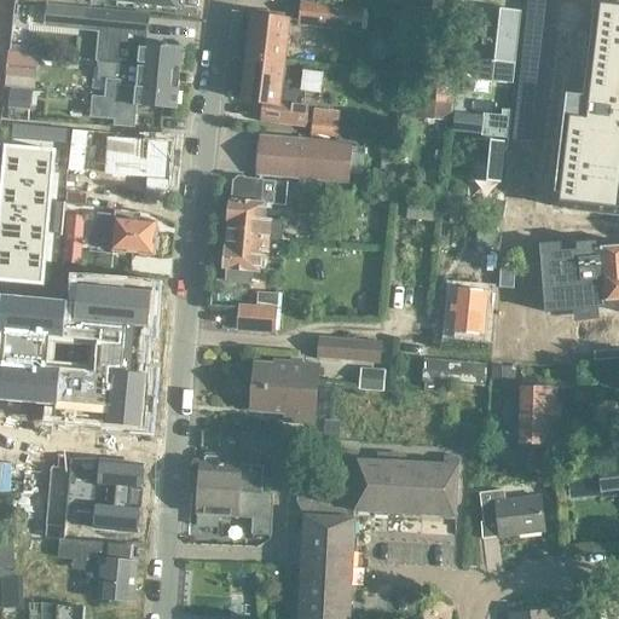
[(433,0),(433,1),(446,3),(445,11),(461,12),(462,0),(433,0)]
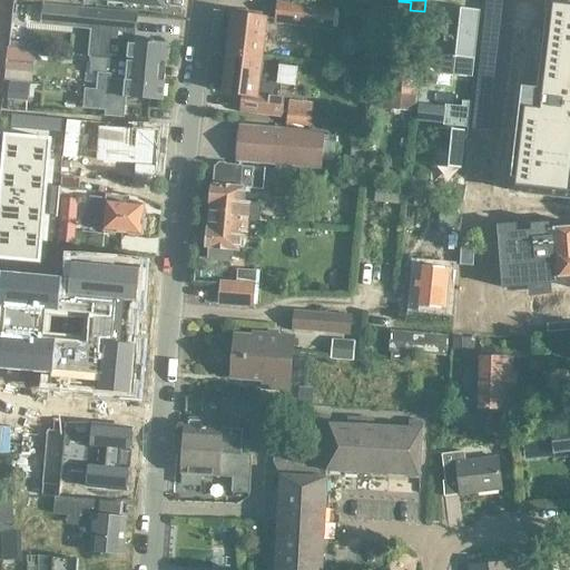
[(335,7),(278,1),(276,23),(333,29),(335,7)]
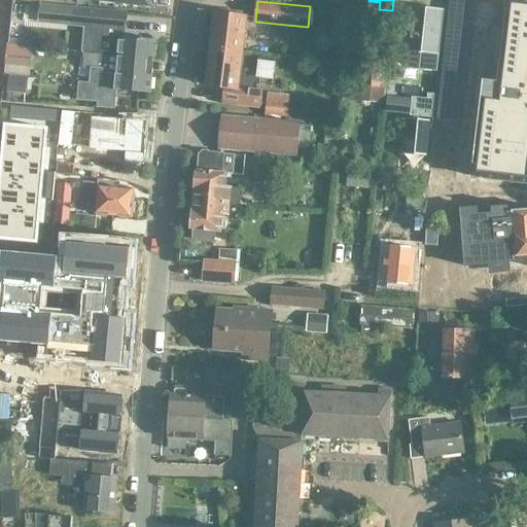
[(526,7),(494,5),(493,22),(495,23),(486,102),(495,103),(493,132),(483,131),(481,159),(471,157),(470,174),(526,178),(526,7)]
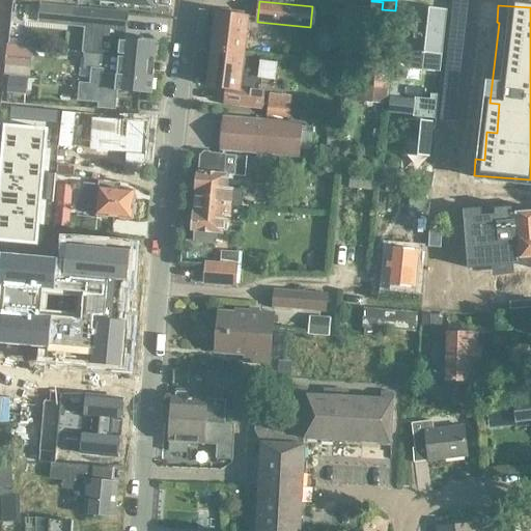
[(412,6),(407,52),(424,54),(422,71),(440,73),(447,10),(412,6)]
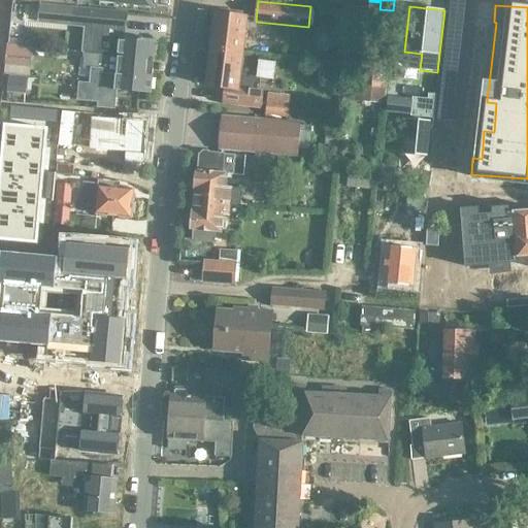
[(124,57),(138,59),(138,56),(153,57),(155,40),(141,39),(141,37),(139,37),(139,39),(124,37),(126,12),(72,7),(70,27),(92,29),(91,34),(87,34),(87,36),(84,38),(83,46),(85,50),(85,52),(118,55),(119,53),(124,53),(124,57)]
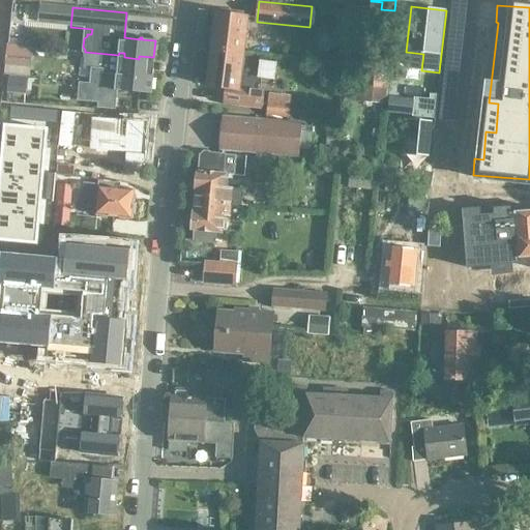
[(217,12),(212,49),(243,53),(247,17),(243,16),(244,13),(222,10),(222,13),(217,12)]
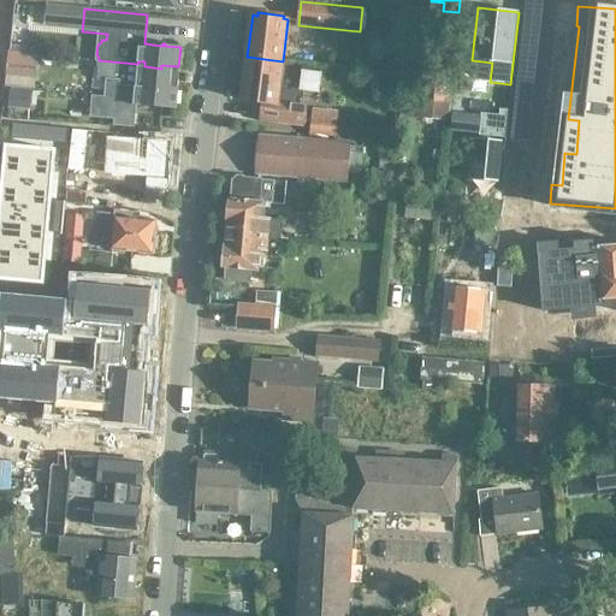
[(449,104),(452,60),(450,60),(451,46),(438,45),(437,58),(422,57),(419,101),(449,104)]
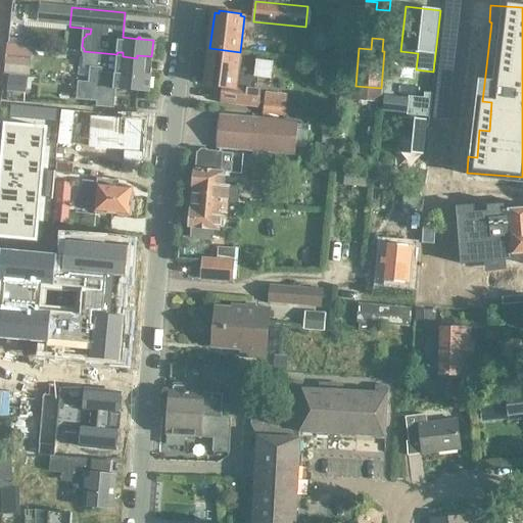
[(7,43),(6,57),(5,63),(26,65),(28,44),(7,43)]
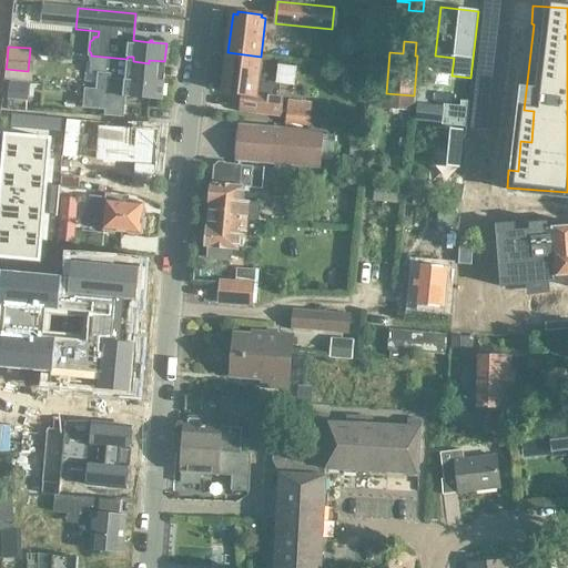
[(259,74),(261,57),(227,52),(222,91),(240,93),(237,111),(280,117),(283,95),(279,95),(280,84),(263,82),(264,75),(259,74)]
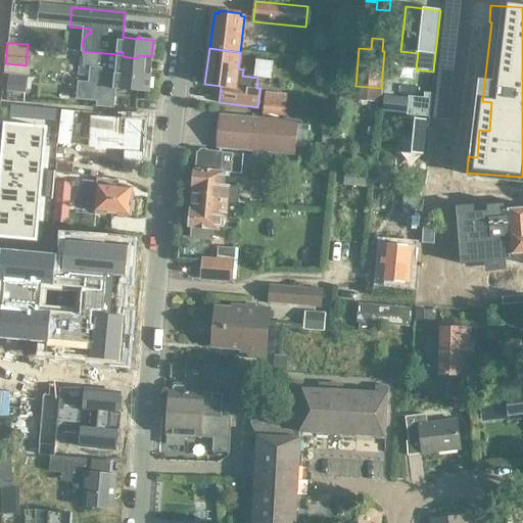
[(84,51),(81,51),(81,53),(83,53),(82,58),(83,58),(82,69),(89,70),(89,66),(102,68),(101,73),(135,76),(136,73),(150,74),(151,56),(137,55),(137,58),(123,56),(123,52),(117,52),(116,54),(84,51)]
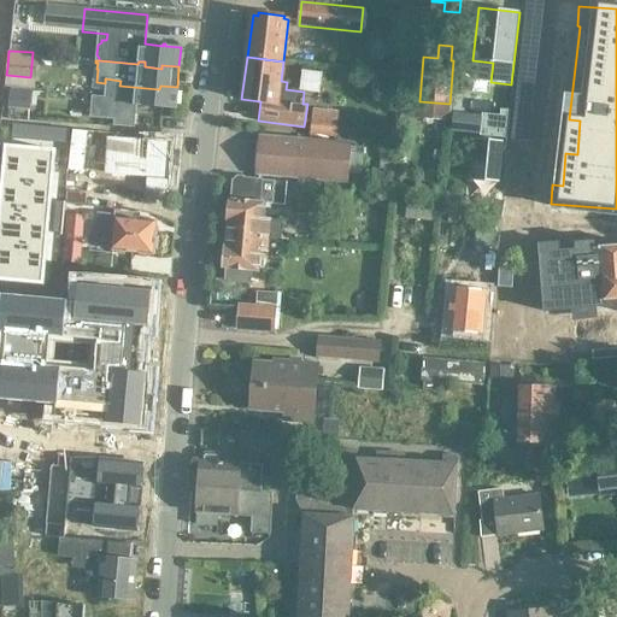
[(175,109),(177,87),(160,86),(159,89),(119,86),(121,81),(105,78),(105,83),(106,83),(104,100),(92,99),(90,116),(115,118),(115,124),(133,125),(134,104),(175,109)]
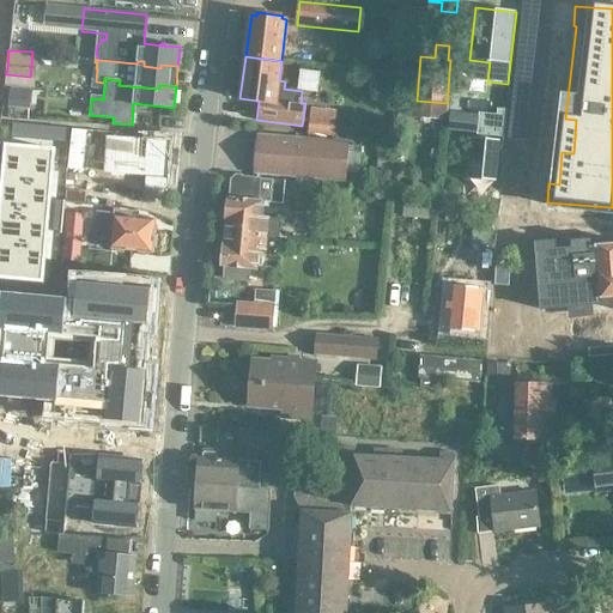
[(10,87),(8,108),(29,110),(31,90),(10,87)]
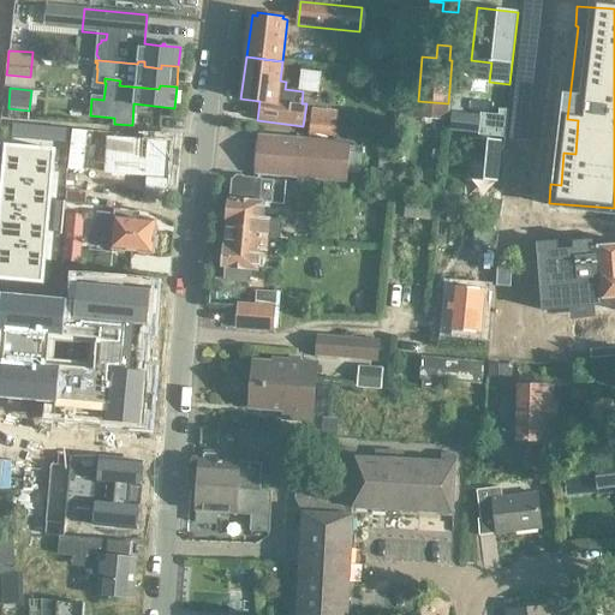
[(309,135),(354,139),(354,141),(365,142),(366,132),(354,131),(354,129),(336,127),(338,112),(311,109),(309,135)]
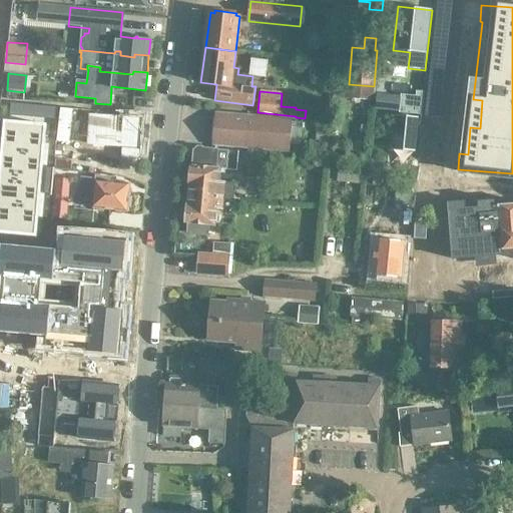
[(400,97),(376,95),(375,110),(399,112),(400,97)]
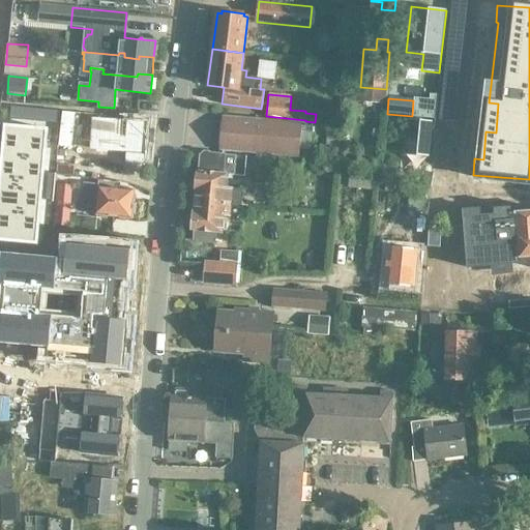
[(58,111),(11,107),(10,119),(57,123),(58,111)]
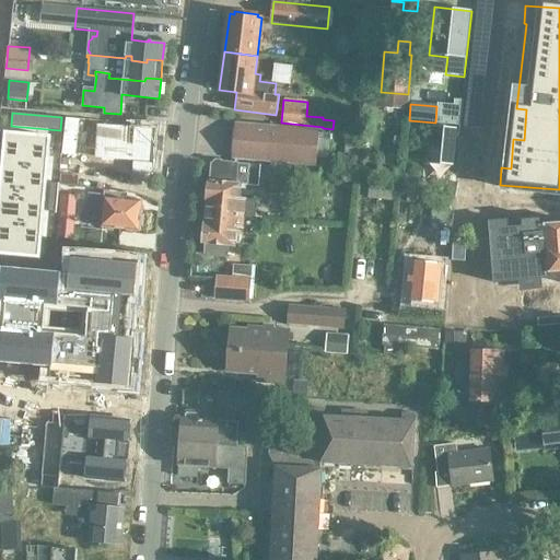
[(78,116),(65,115),(63,125),(78,126),(78,116)]
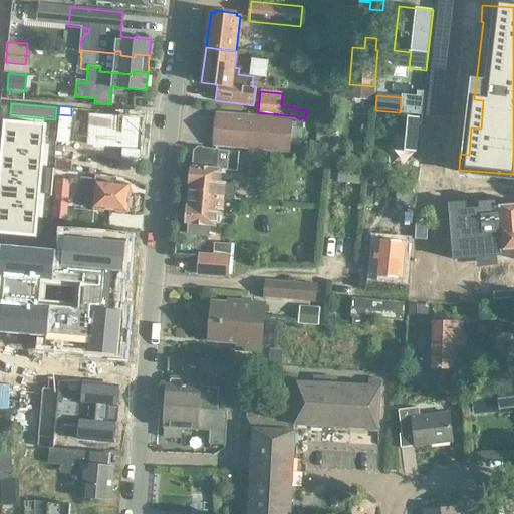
[(94,113),(92,146),(121,148),(120,159),(139,160),(140,149),(141,150),(143,134),(144,117),(113,114),(94,113)]
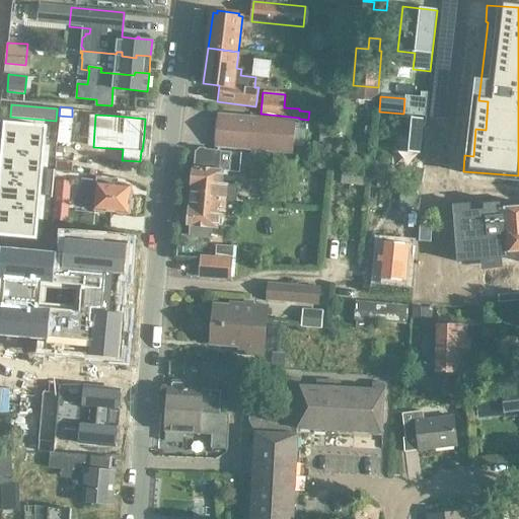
[(305,124),(291,123),(219,116),(216,146),(289,153),(289,146),(303,147),(305,124)]
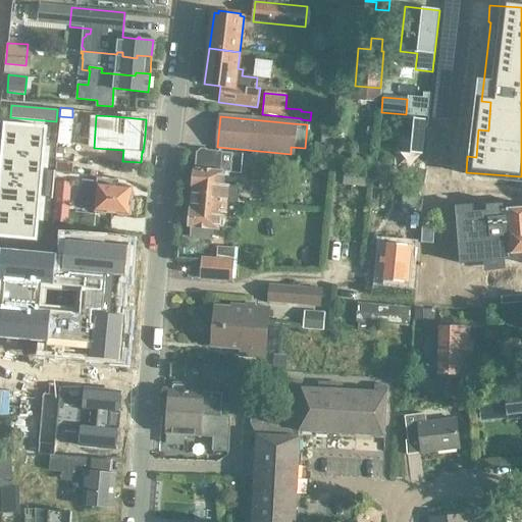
[(421,153),(425,120),(404,117),(401,151),(421,153)]
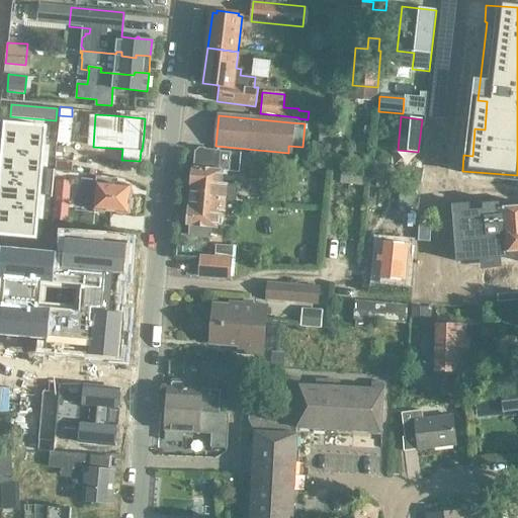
[(0,235),(36,239),(47,126),(4,122),(3,142),(7,142),(6,154),(2,154),(0,168),(5,168),(3,190),(0,190),(0,204),(2,204),(1,217),(0,217),(0,235)]
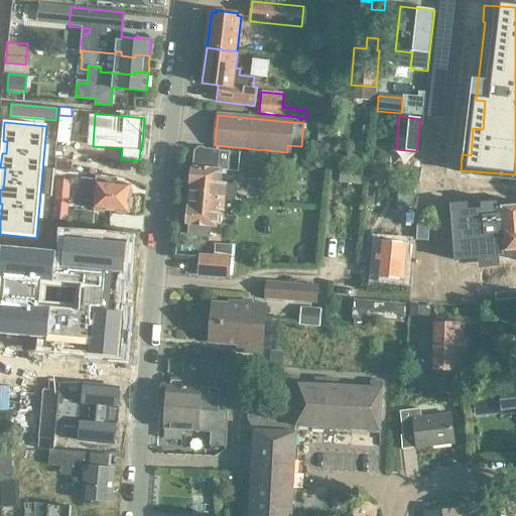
[(55,143),(54,170),(66,171),(67,143),(55,143)]
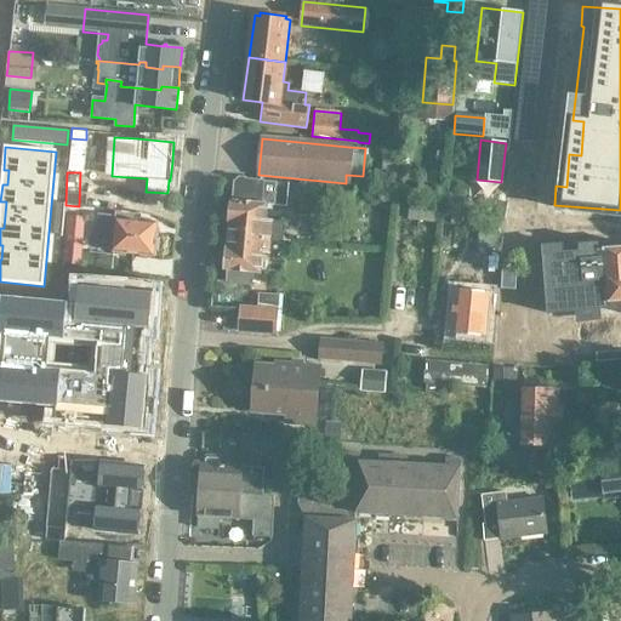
[(234,203),(232,201),(232,203),(224,209),(224,216),(229,222),(229,228),(243,231),(243,237),(271,239),(283,240),(285,222),(266,220),(267,205),(285,206),(288,184),(237,180),(234,203)]
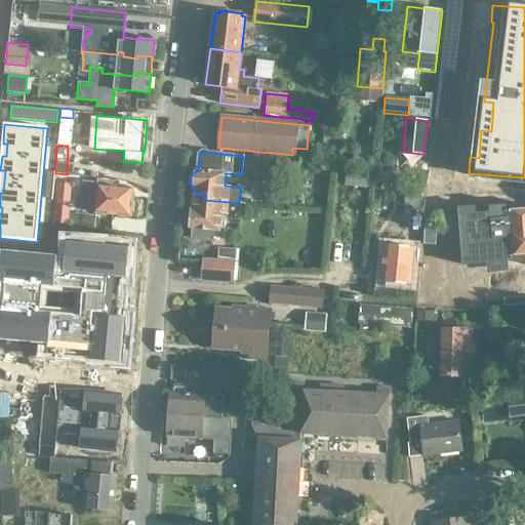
[(48,171),(45,198),(52,199),(55,172),(48,171)]
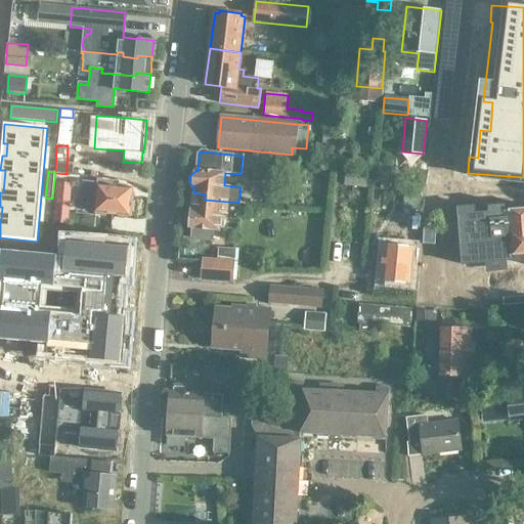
[(97,195),(95,211),(129,214),(131,188),(117,187),(117,182),(98,180),(98,182),(82,181),(81,193),(97,195)]
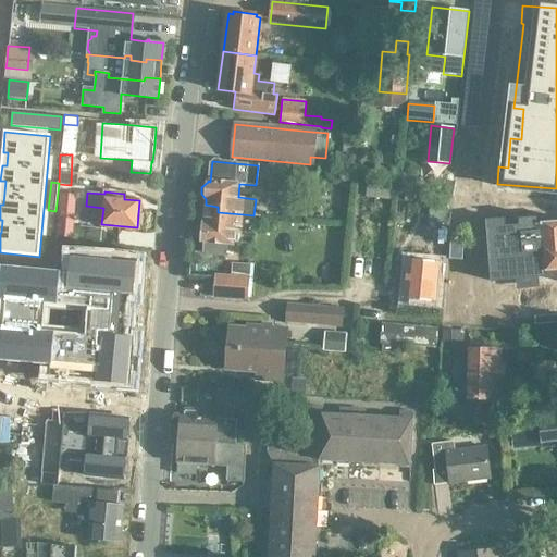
[(60,203),(75,205),(76,195),(61,194),(60,203)]
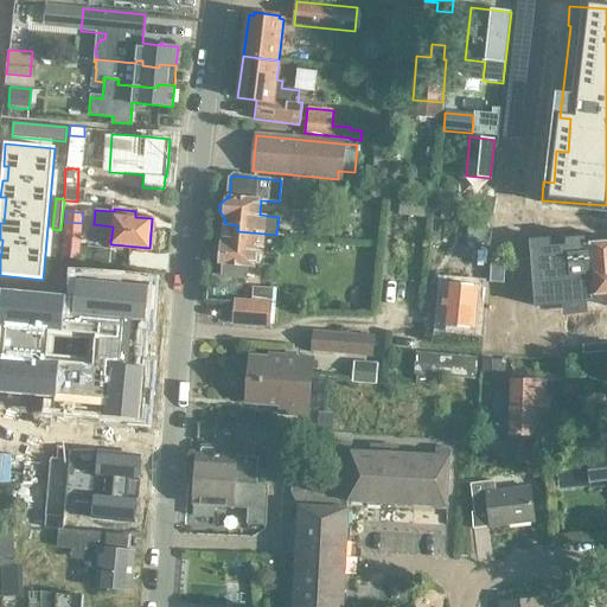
[(237,225),(224,223),(222,244),(216,249),(215,257),(219,263),(219,264),(223,264),(223,276),(246,279),(247,267),(255,268),(256,248),(263,248),(264,234),(237,231),(237,225)]
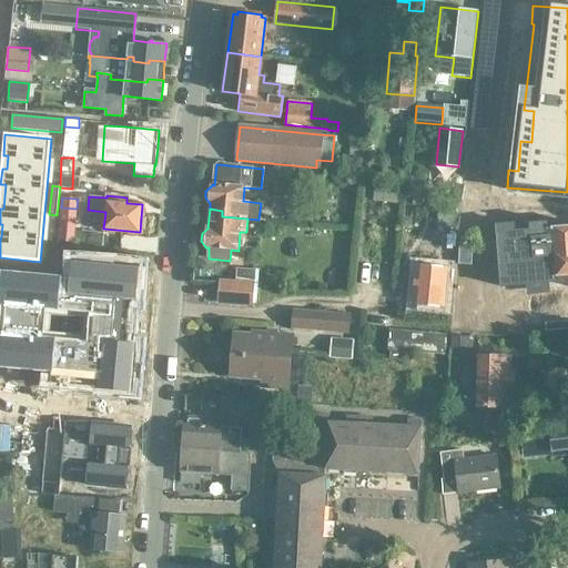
[(529,232),(514,233),(513,224),(495,225),(500,288),(556,284),(555,277),(567,276),(567,227),(547,231),(529,232)]
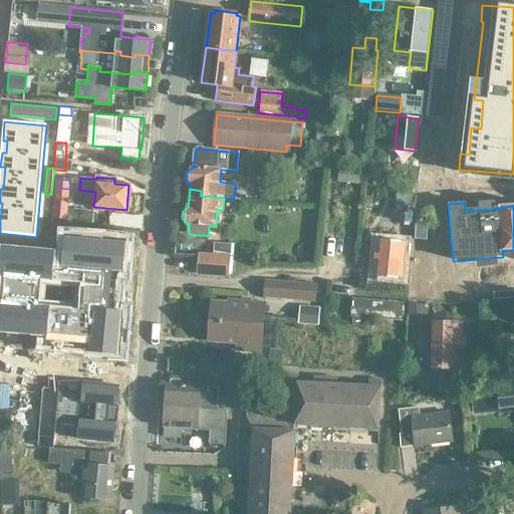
[(401,278),(405,245),(406,234),(412,235),(413,222),(414,210),(399,208),(396,237),(378,235),(374,275),(401,278)]
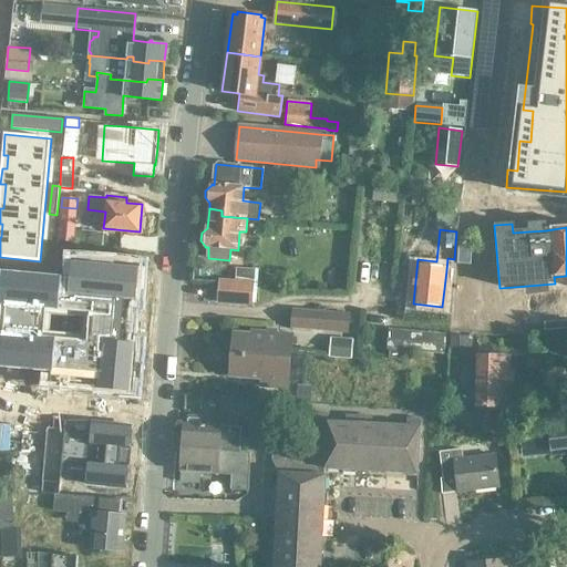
[(459,247),(457,256),(471,256),(472,247),(459,247)]
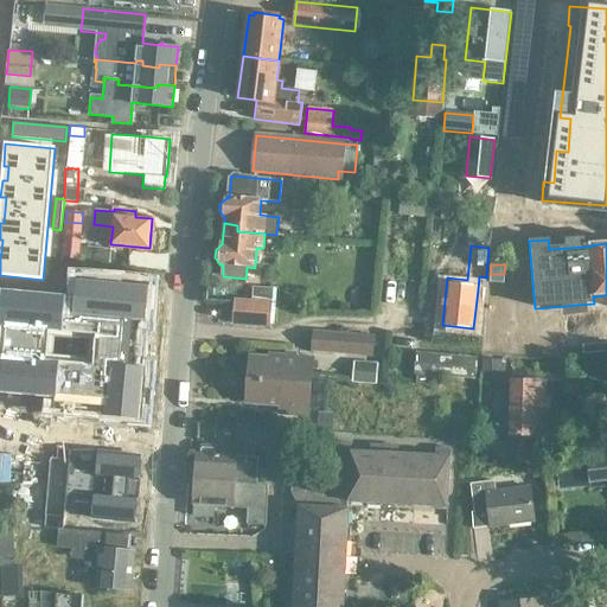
[(141,349),(147,276),(78,272),(77,291),(1,285),(0,296),(0,416),(52,423),(51,432),(102,438),(101,441),(139,445),(144,395),(132,394),(135,349),(141,349)]
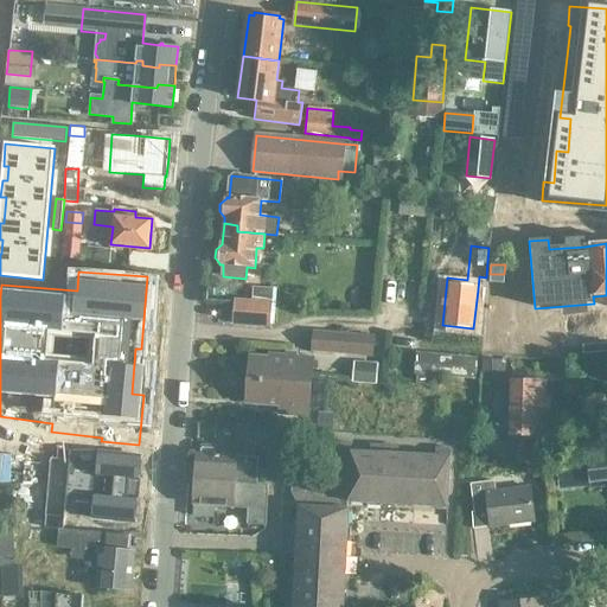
[(504,274),(490,274),(490,282),(504,283),(504,274)]
